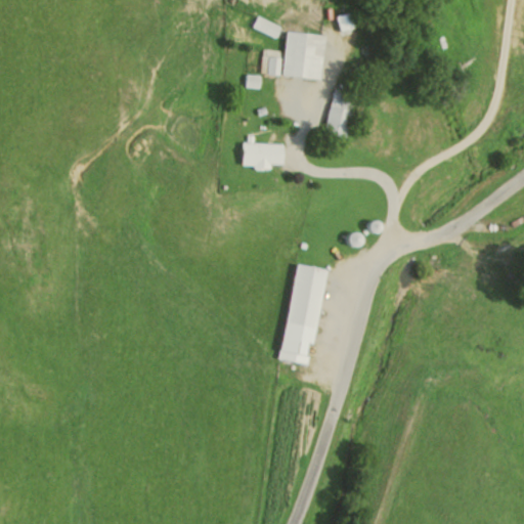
[(330,7),(336,25),(348,20),(342,4),(330,7)]
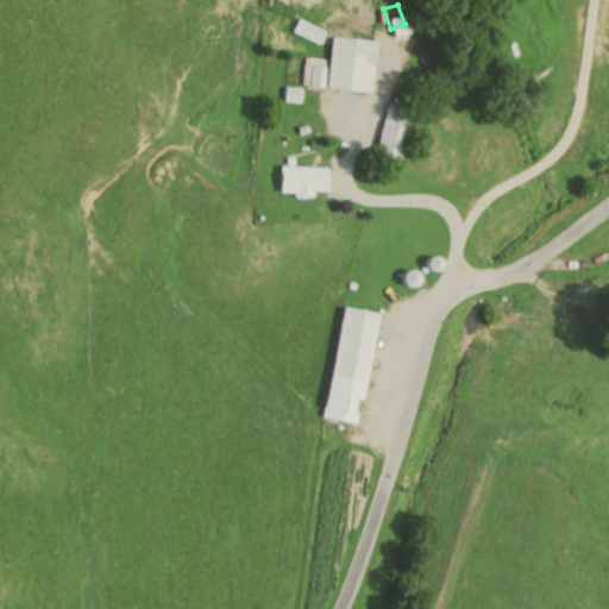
[(296,32),(324,44),(330,32),(302,19),(296,32)]
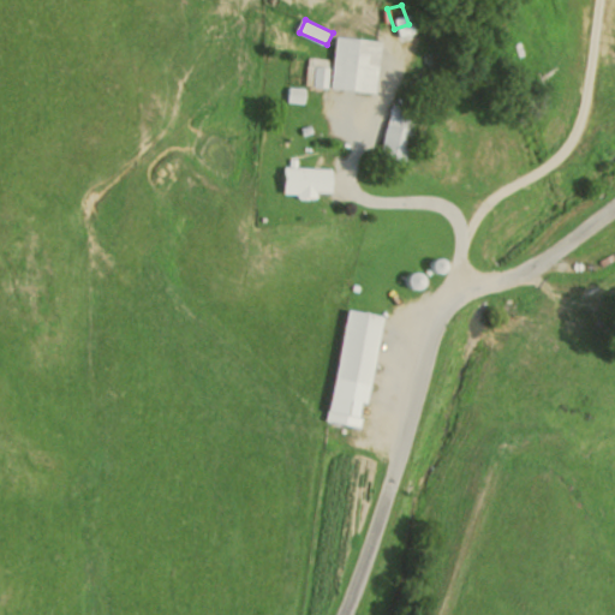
[(336,89),(382,94),(387,41),(341,36),(336,89)]
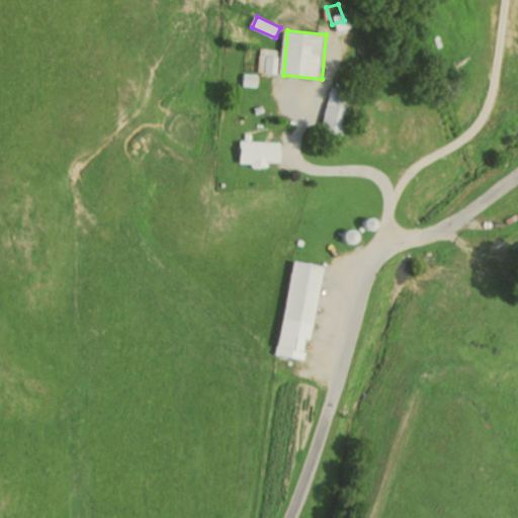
[(262,73),(279,73),(279,56),(273,56),(273,52),(262,52),(262,73)]
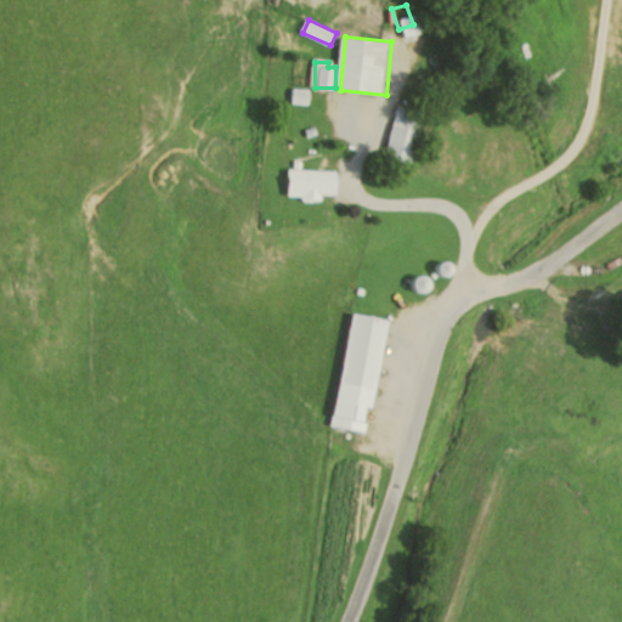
[(430,112),(403,106),(391,162),(418,167),(430,112)]
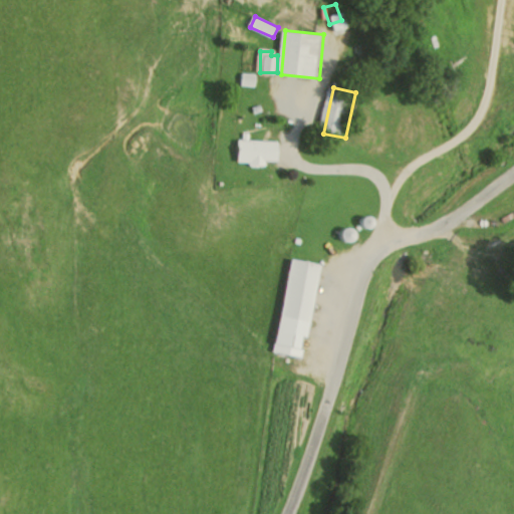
[(283,165),(284,142),(242,141),(241,164),(283,165)]
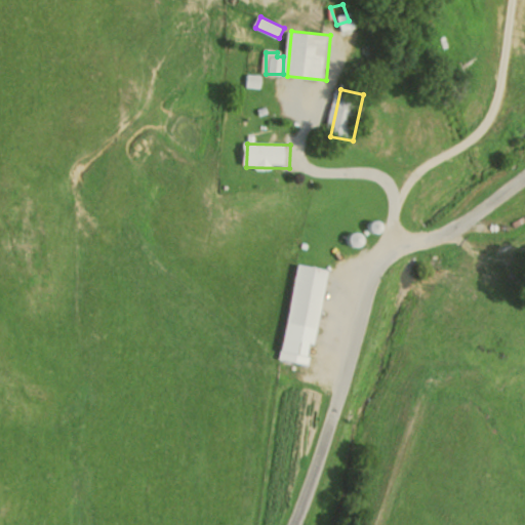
[(328,269),(297,264),(282,352),(313,357),(328,269)]
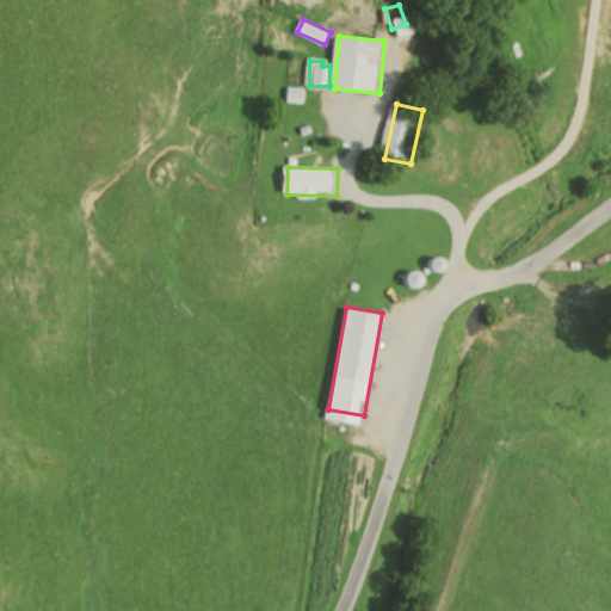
All buildings are outlined.
